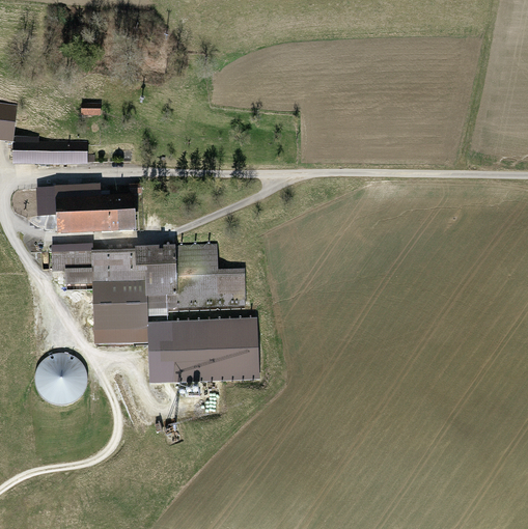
[(103,102),(81,101),(80,113),(103,114),(103,102)]
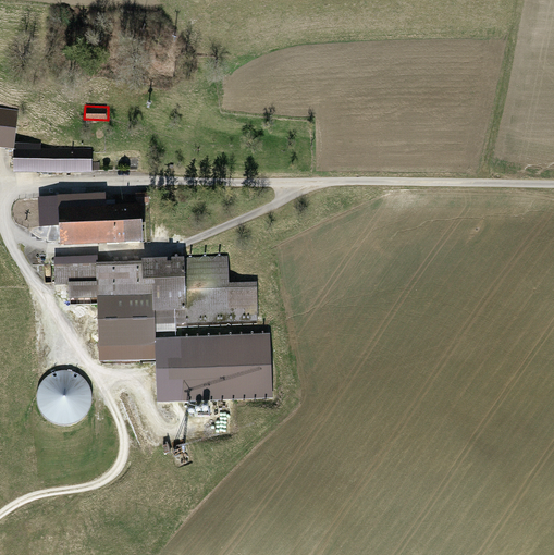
[(46,140),(14,140),(14,171),(90,171),(90,147),(46,147),(46,140)]
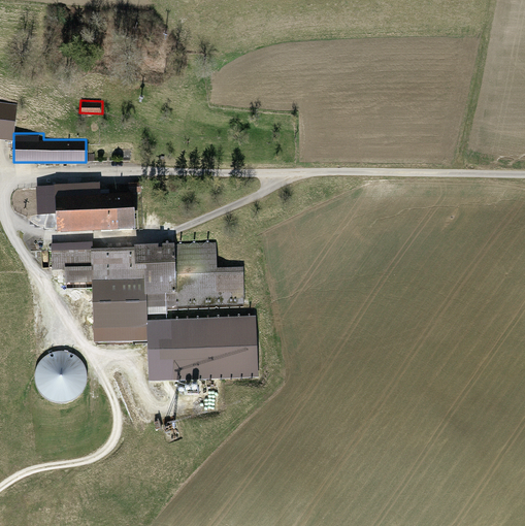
[(100,183),(34,187),(35,215),(47,214),(48,235),(132,230),(129,193),(101,194),(100,183)]
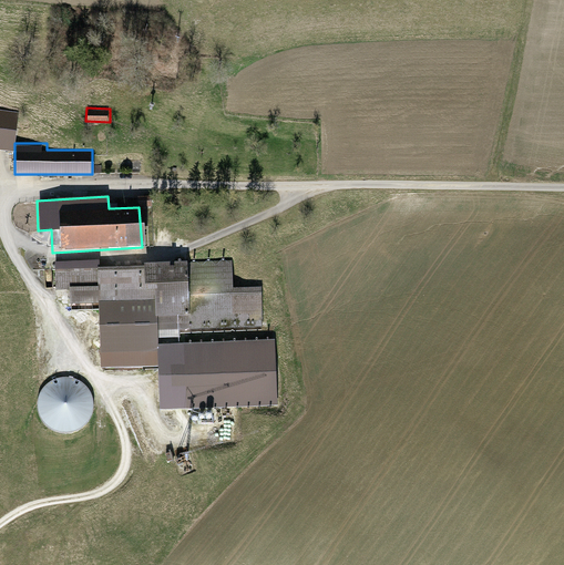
[(143,197),(144,208),(156,208),(156,196),(143,197)]
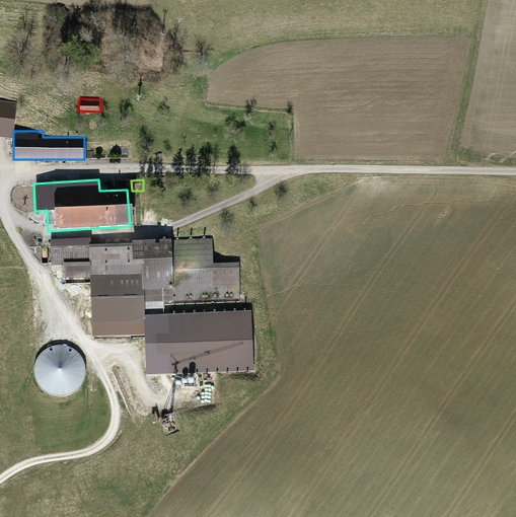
[(91,236),(55,238),(56,247),(50,247),(51,265),(63,265),(63,281),(90,280),(92,334),(147,331),(149,371),(256,366),(253,309),(147,314),(146,306),(166,305),(166,299),(242,295),(240,262),(215,263),(214,237),(92,243),(91,236)]
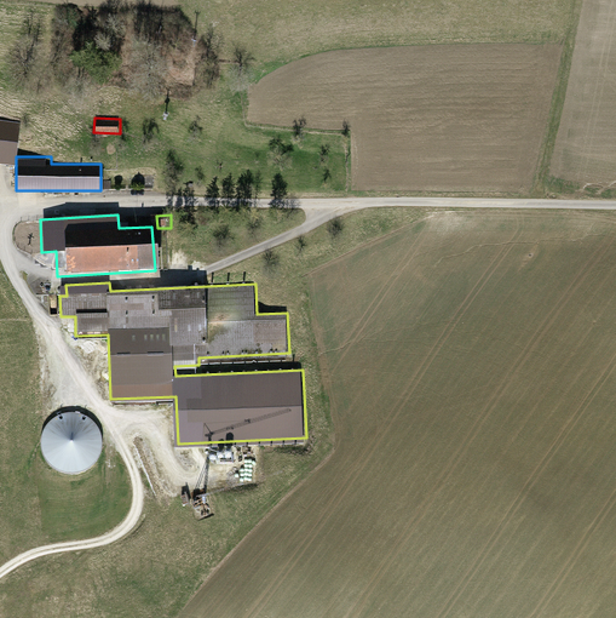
[(63,433),(64,433),(57,471),(96,479),(107,421),(67,413),(63,433)]
